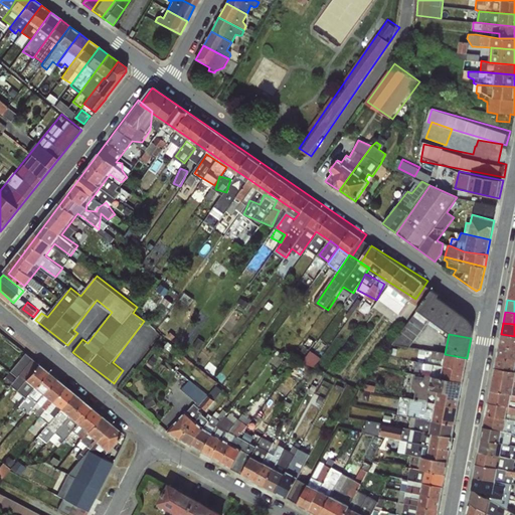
[(514,336),(501,334),(499,346),(514,348),(514,336)]
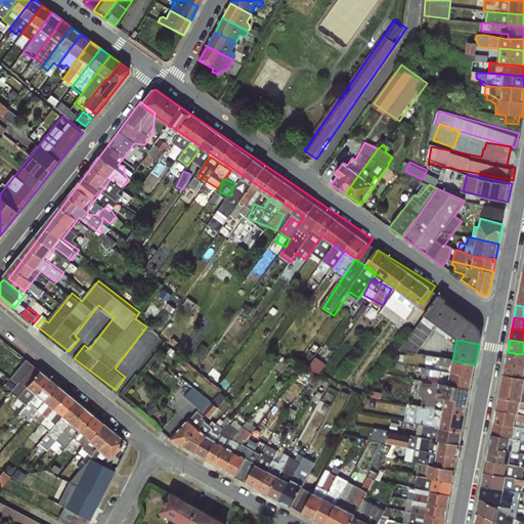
[(523,354),(508,352),(506,362),(523,365),(523,354)]
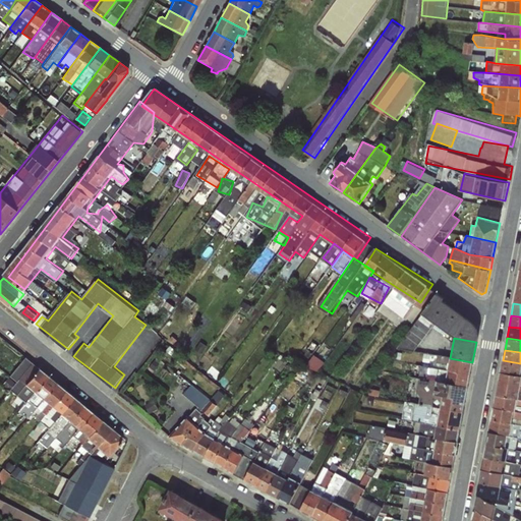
[(432,361),(432,367),(469,374),(472,362),(450,358),(430,354),(428,361),(432,361)]
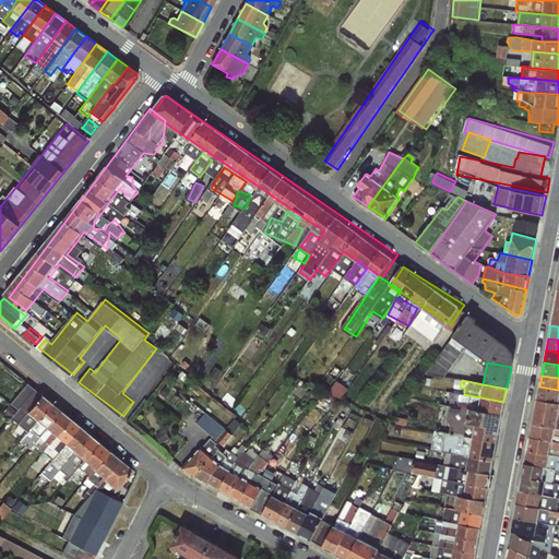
[(558,390),(539,387),(536,400),(558,404),(558,390)]
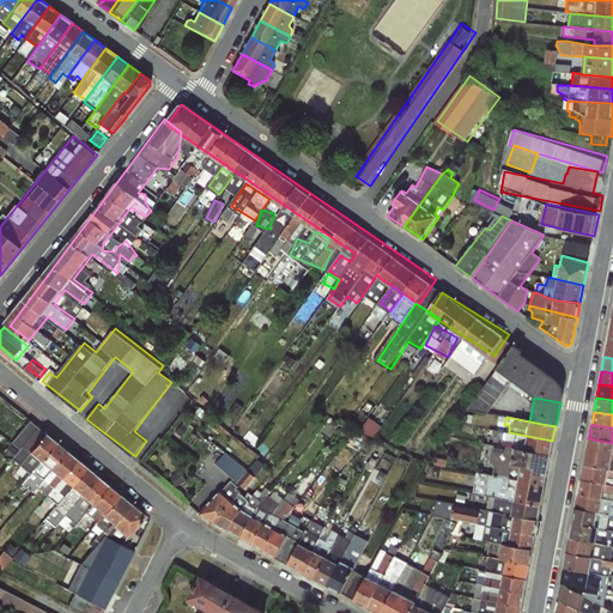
[(29,473),(56,442),(37,428),(18,450),(10,443),(2,453),(29,473)]
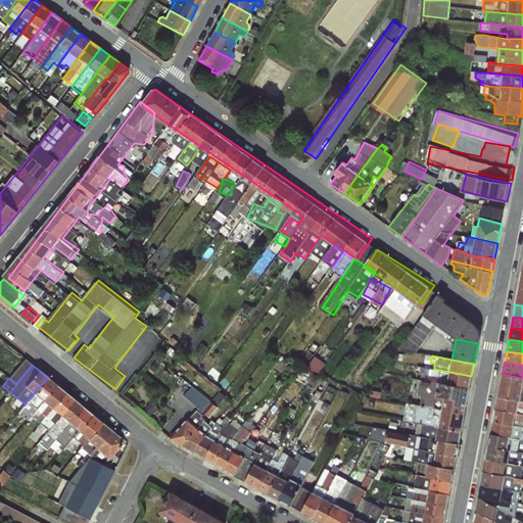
[(418,379),(422,381),(469,389),(471,376),(434,369),(420,367),(418,379)]
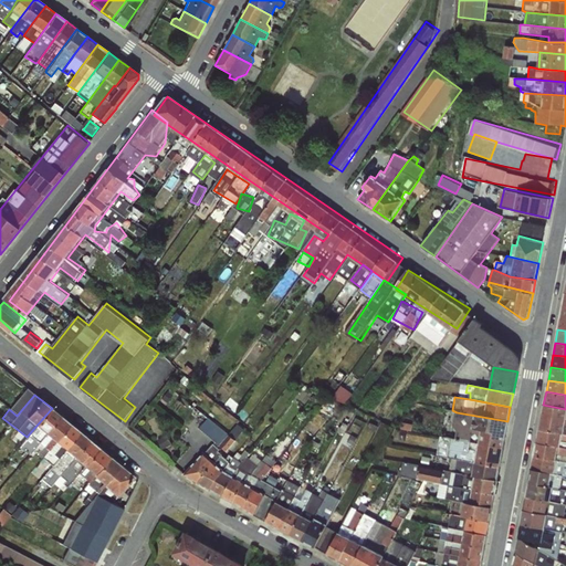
[(565,409),(543,405),(541,419),(565,422),(565,409)]
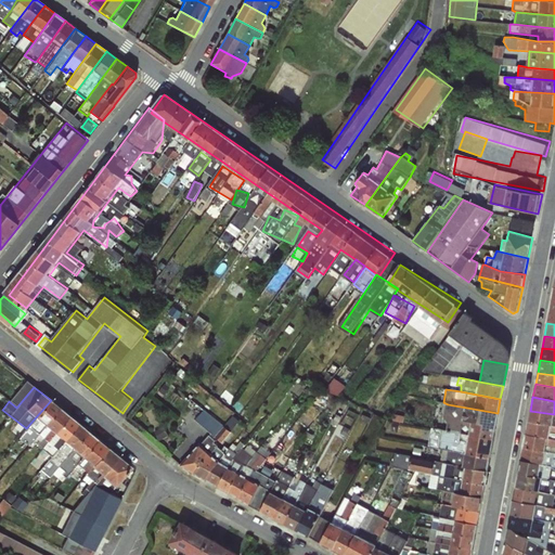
[(51,400),(26,428),(20,437),(29,446),(36,438),(61,409),(51,400)]
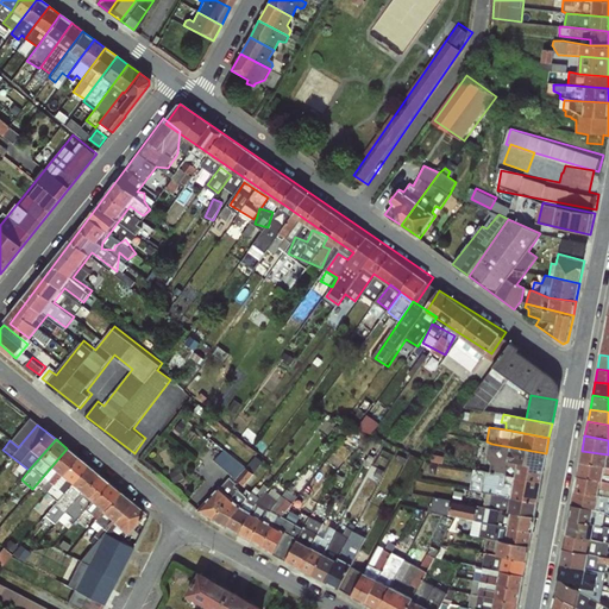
[(502,456),(502,459),(544,466),(546,453),(491,444),(489,451),(502,456)]
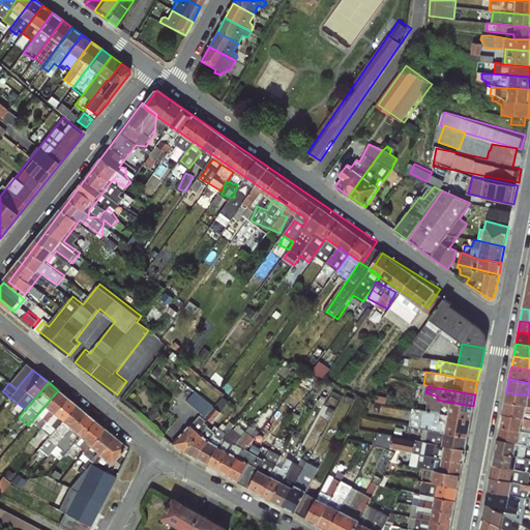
[(198,388),(188,400),(206,415),(215,405),(198,388)]
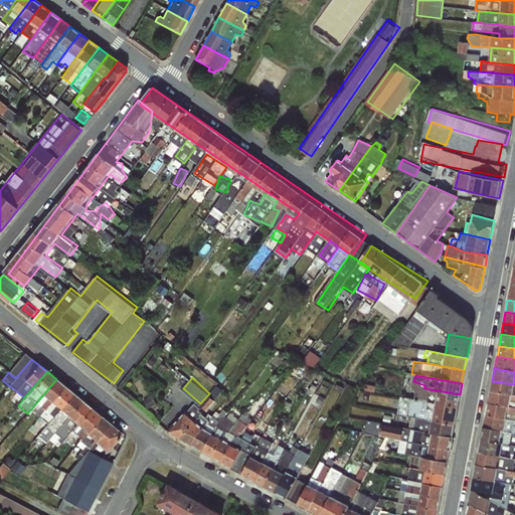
[(56,379),(33,406),(36,408),(33,411),(38,416),(65,386),(56,379)]
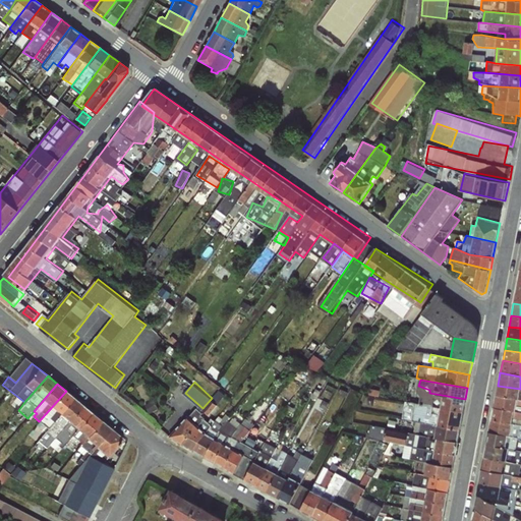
[(520,389),(498,386),(496,395),(520,399),(520,389)]
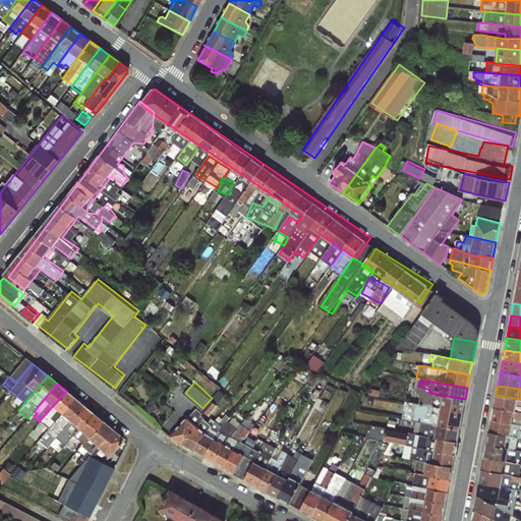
[(415,397),(414,403),(462,412),(465,399),(429,393),(404,388),(403,394),(415,397)]
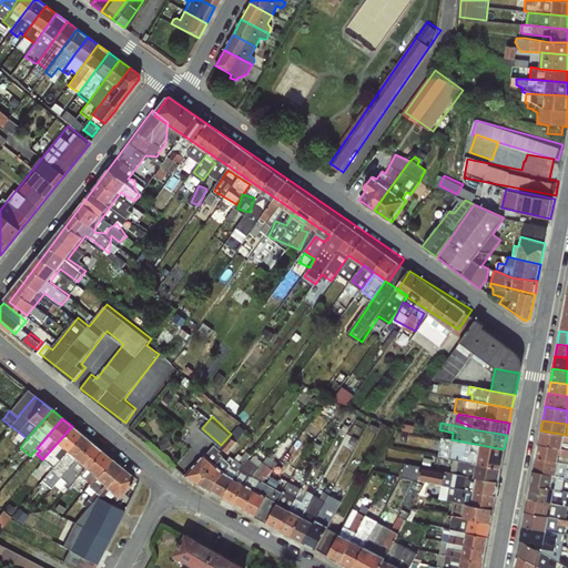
[(72,426),(42,459),(51,467),(80,433),(72,426)]
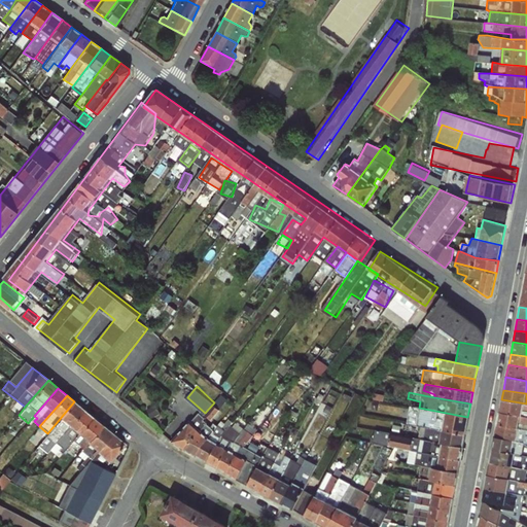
[(526,403),(501,399),(499,412),(526,416),(526,403)]
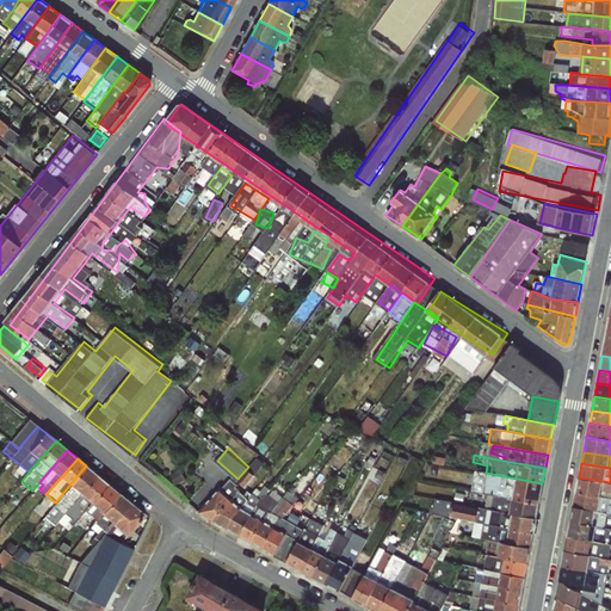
[(86,466),(55,503),(51,508),(55,511),(51,518),(56,523),(63,516),(97,475),(86,466)]
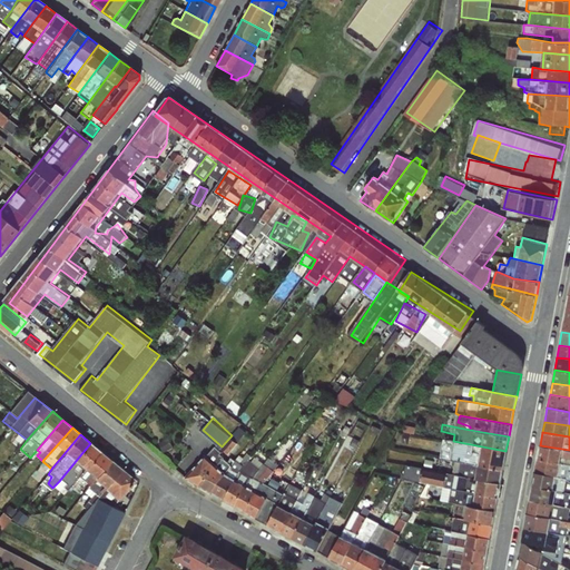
[(439,459),(453,463),(502,470),(505,451),(453,441),(443,439),(439,459)]
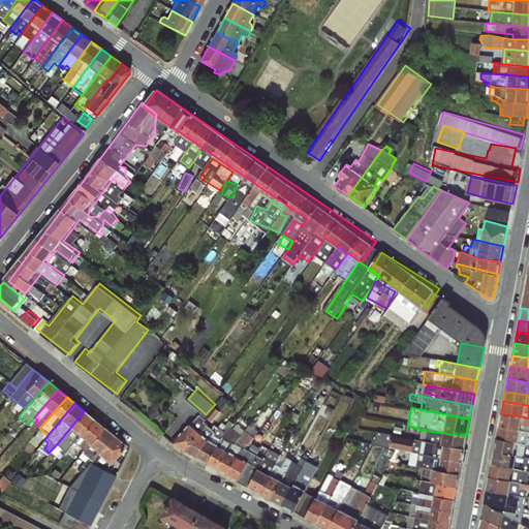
[(84,411),(55,446),(63,454),(73,443),(93,417),(84,411)]
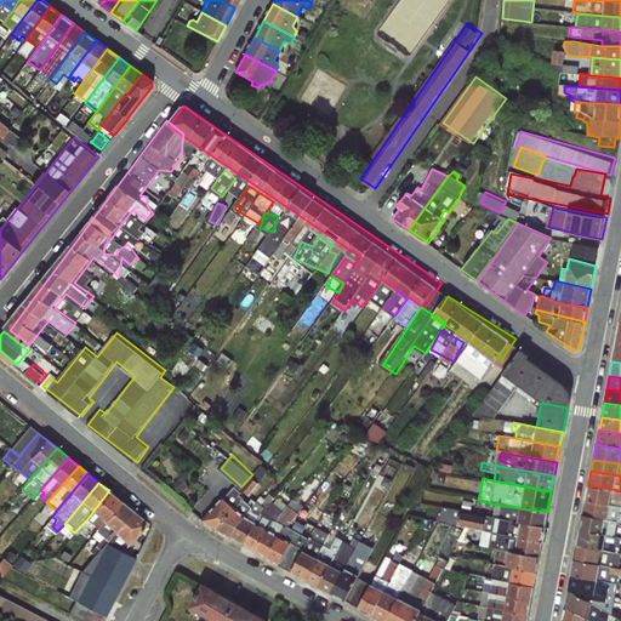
[(620,490),(588,485),(586,500),(620,507),(620,490)]
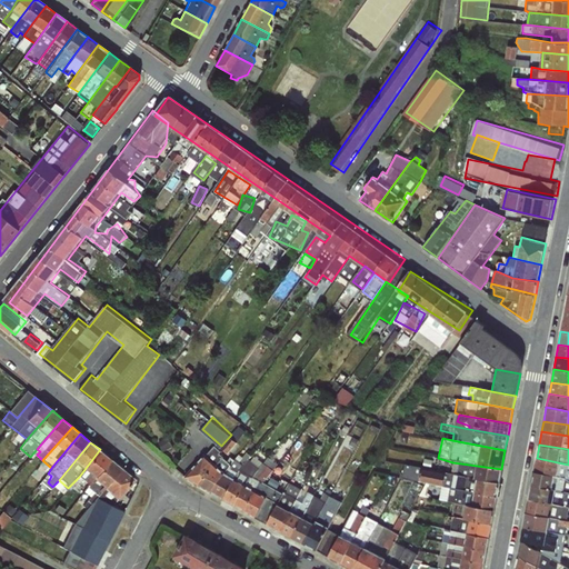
[(199,486),(223,458),(219,455),(221,451),(216,446),(207,456),(205,455),(183,478),(199,486)]
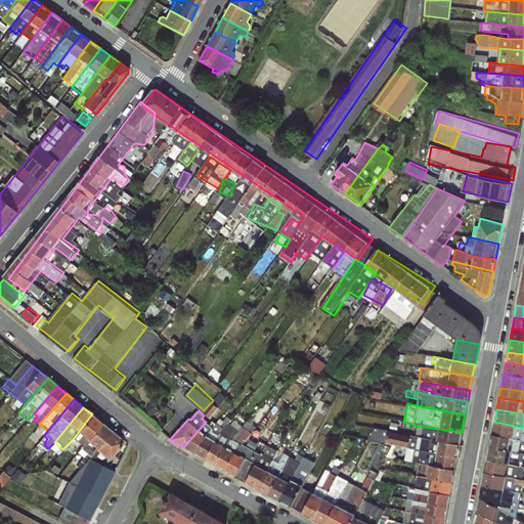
[(92,413),(73,439),(82,447),(102,423),(92,413)]
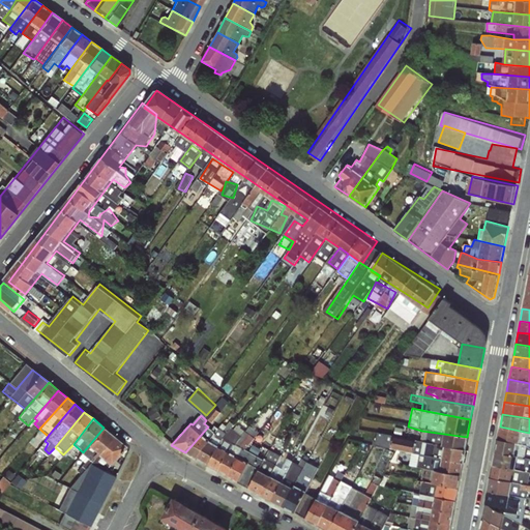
[(218,429),(195,459),(207,465),(223,436),(234,424),(230,421),(227,425),(223,423),(218,429)]
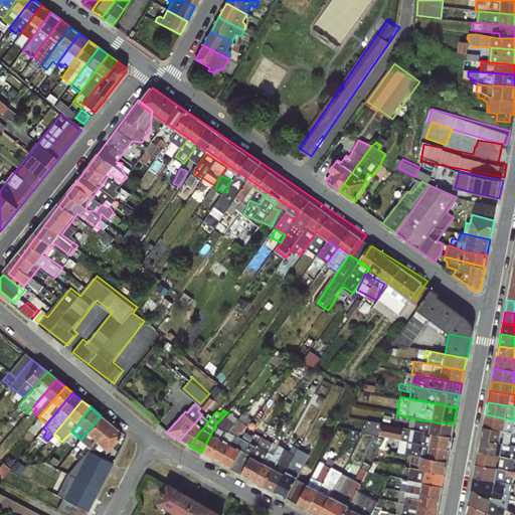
[(202,414),(180,440),(189,446),(212,416),(205,411),(202,414)]
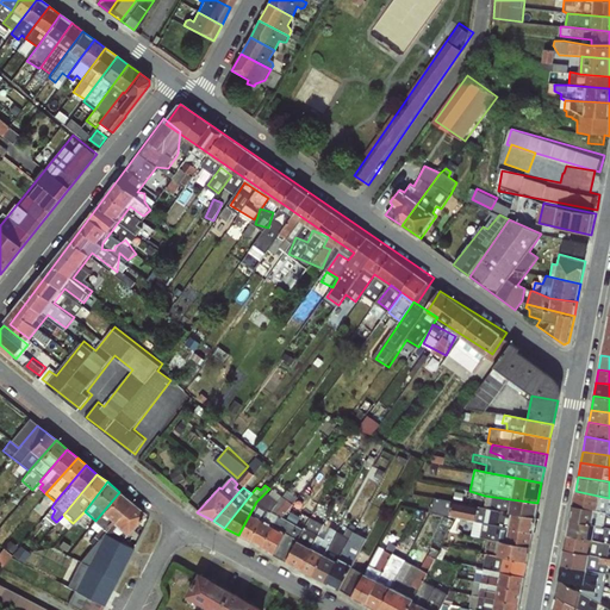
[(268,512),(282,498),(269,489),(256,502),(238,535),(251,542),(268,512)]
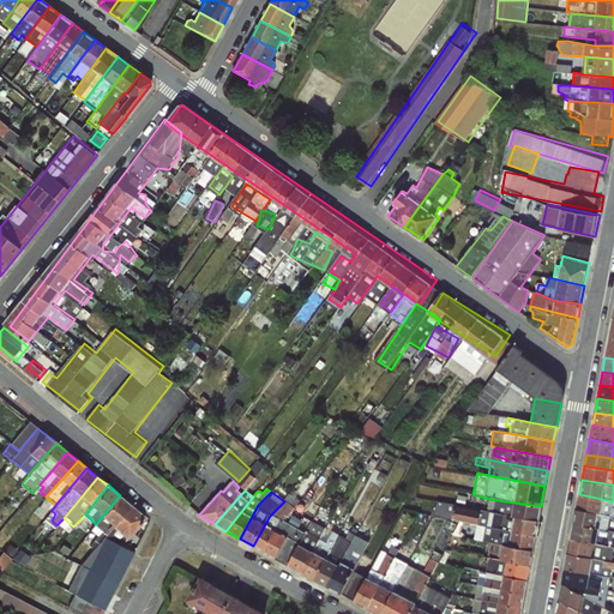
[(613,501),(579,494),(577,509),(613,516),(613,501)]
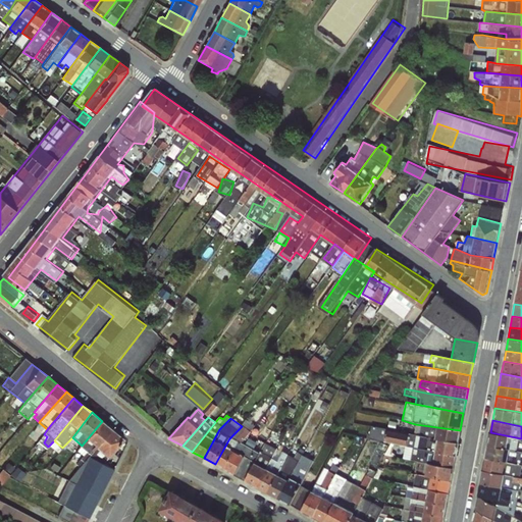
[(102,421),(82,446),(76,451),(82,456),(81,459),(84,462),(89,456),(112,429),(102,421)]
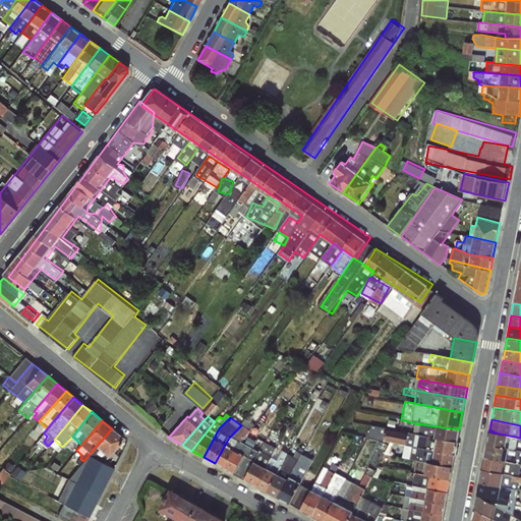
[(390,445),(401,448),(455,455),(457,443),(413,433),(407,432),(408,428),(398,426),(400,422),(387,420),(386,428),(370,424),(367,438),(380,441),(378,447),(385,450),(390,445)]
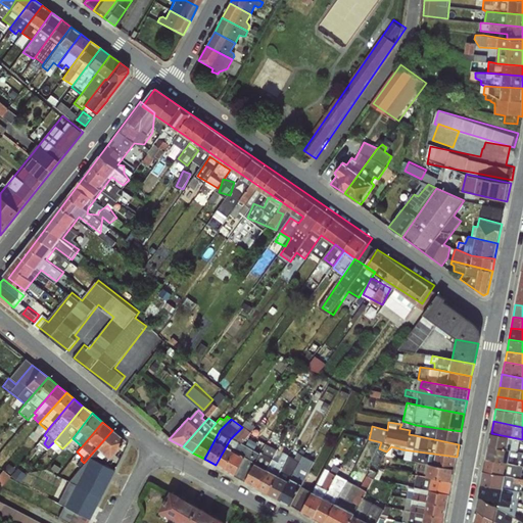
[(416,425),(415,435),(459,444),(461,431),(416,425)]
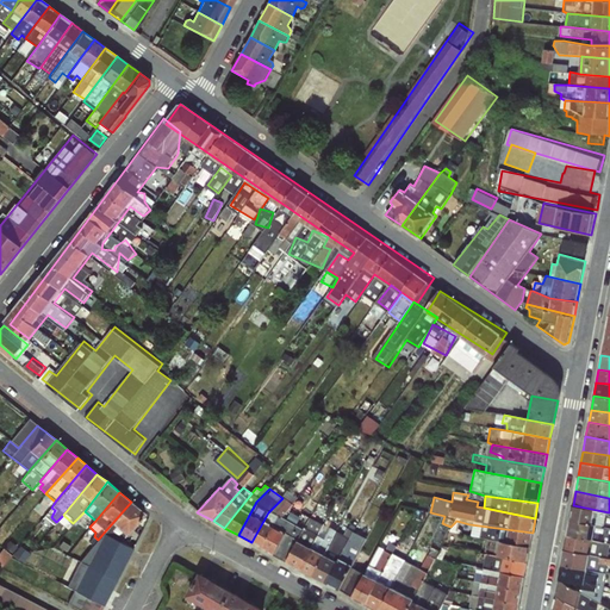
[(304,529),(287,562),(300,571),(322,528),(318,527),(319,522),(317,522),(328,499),(322,497),(304,529)]
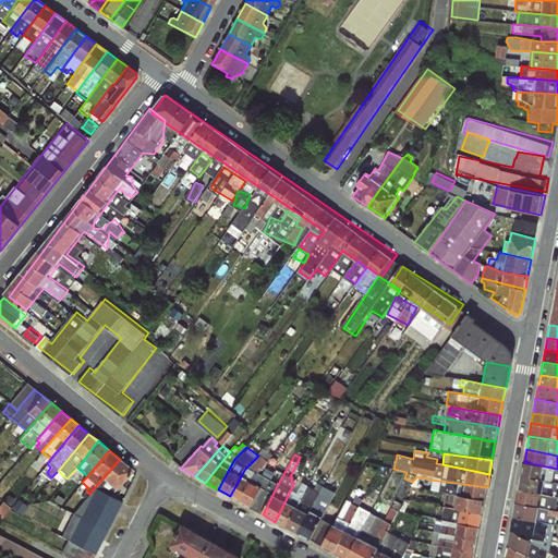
[(240,501),(258,474),(267,461),(258,456),(245,469),(230,496),(240,501)]
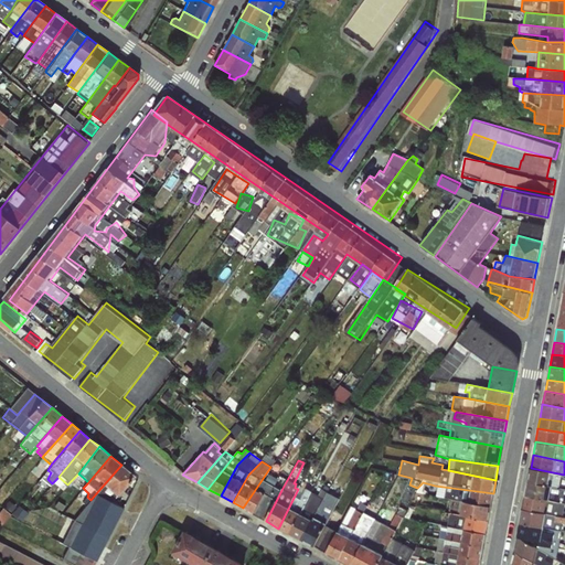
[(96,493),(113,501),(135,475),(121,465),(96,493)]
